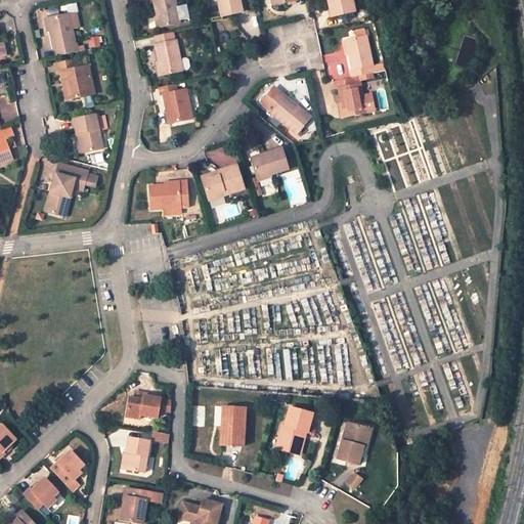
[(151,0),(153,0),(155,0),(158,15),(173,12),(170,0),(151,0)]
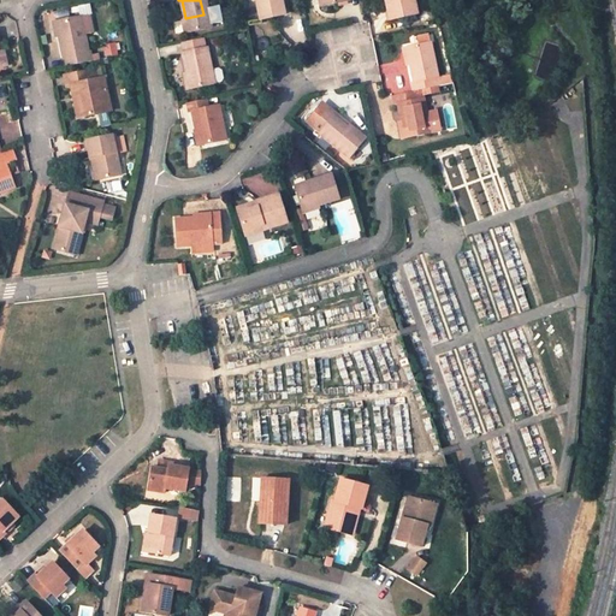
[(200,0),(203,15),(206,29),(212,28),(207,0),(200,0)]
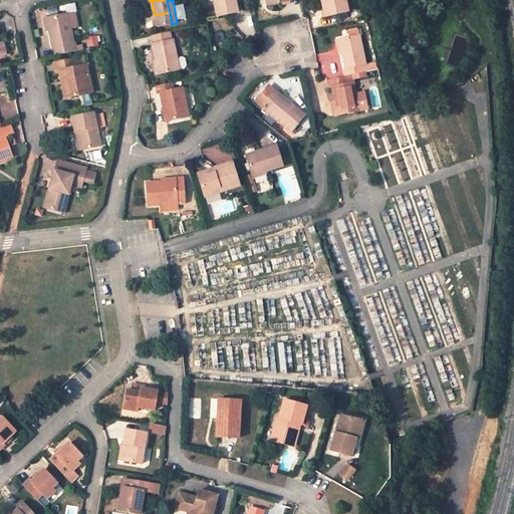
[(214,0),(218,16),(238,12),(235,0),(214,0)]
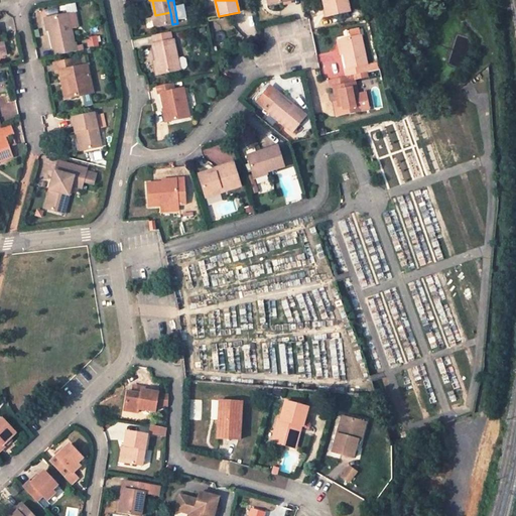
[(326,16),(349,11),(346,0),(325,0),(323,0),(326,16)]
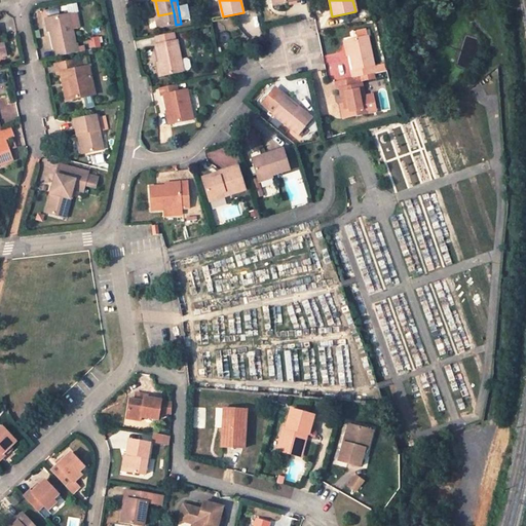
[(58,57),(79,51),(77,43),(75,43),(69,12),(47,17),(53,48),(55,47),(58,57)]
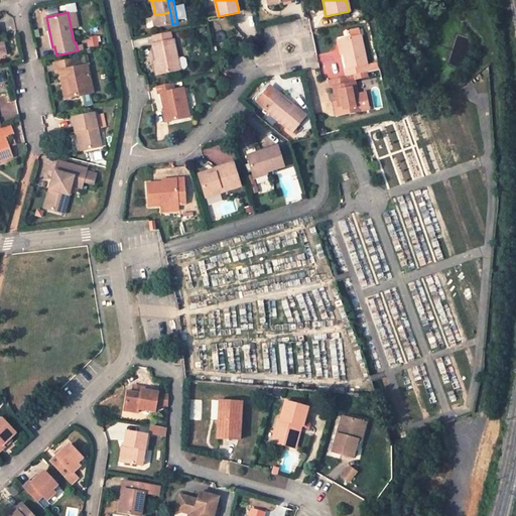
[(172,24),(170,12),(155,15),(157,27),(172,24)]
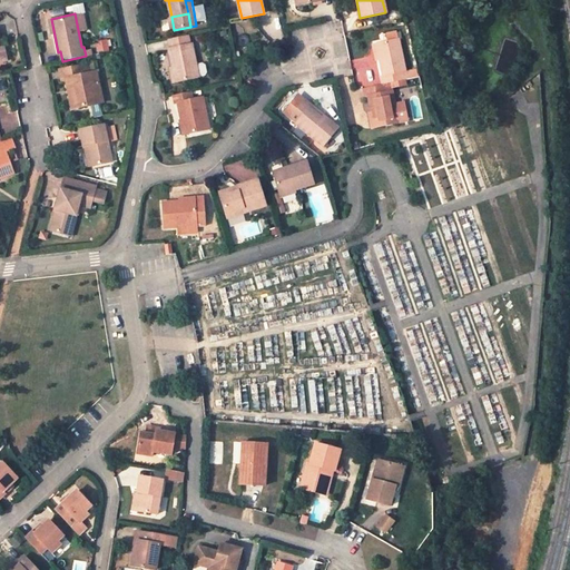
[(193,43),(192,45),(189,35),(169,39),(172,48),(170,49),(177,81),(199,77),(193,43)]
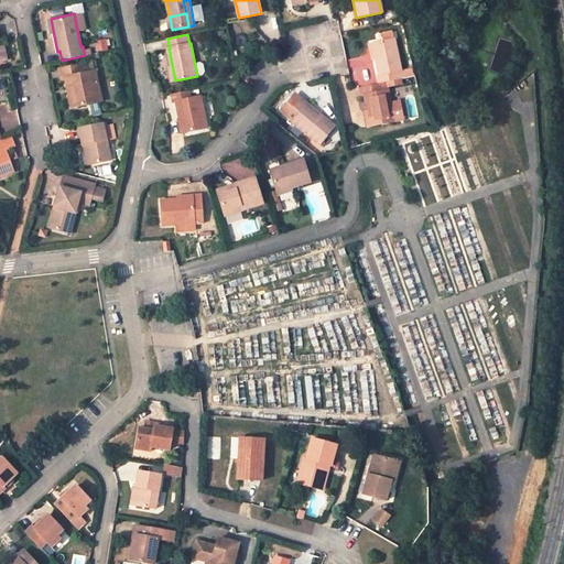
[(372,44),(376,61),(379,76),(376,77),(377,85),(386,83),(402,79),(394,40),(372,44)]
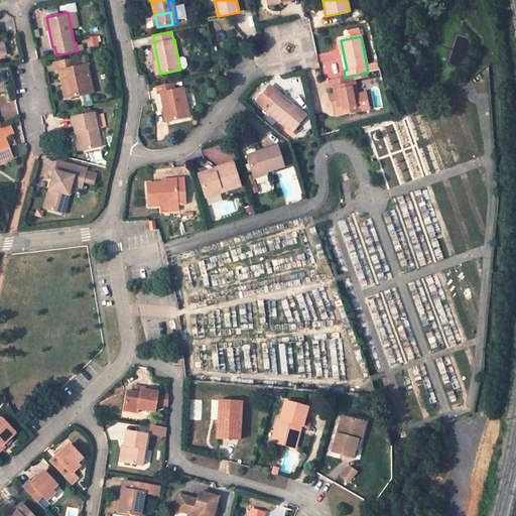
[(92,91),(86,63),(81,66),(79,56),(53,62),(54,72),(58,71),(60,80),(66,79),(70,96),(92,91)]
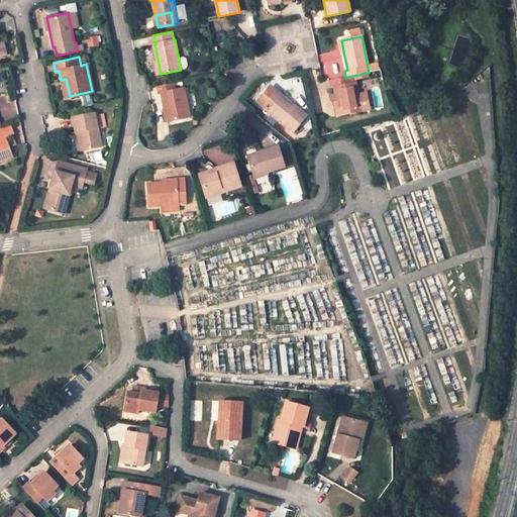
[(362,111),(358,98),(353,76),(345,78),(330,81),(332,91),(334,91),(337,103),(340,117),(362,113),(362,111)]
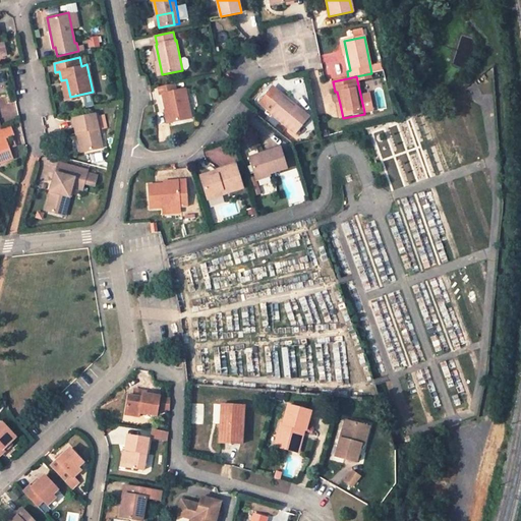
[(70,97),(66,79),(61,80),(65,98),(70,97)]
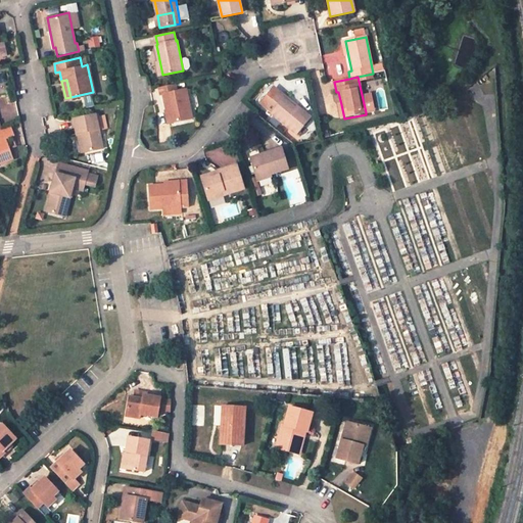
[(185,89),(177,91),(175,84),(159,87),(160,95),(163,95),(170,123),(191,119),(185,89)]
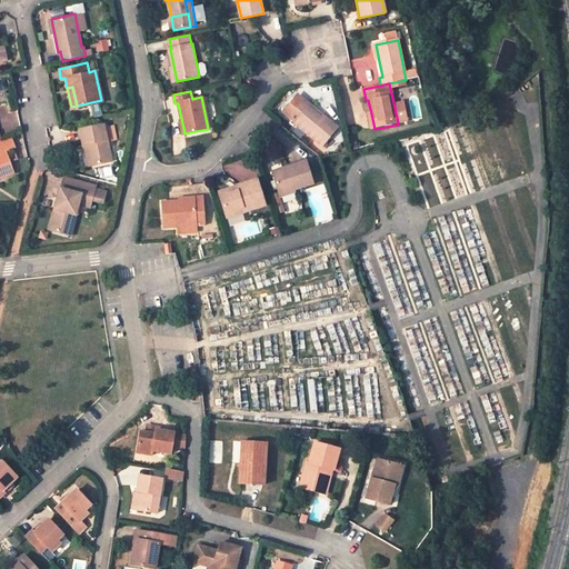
[(296,125),(322,147),(338,128),(323,116),(322,118),(309,107),(311,106),(305,100),(290,117),(297,122),(296,125)]
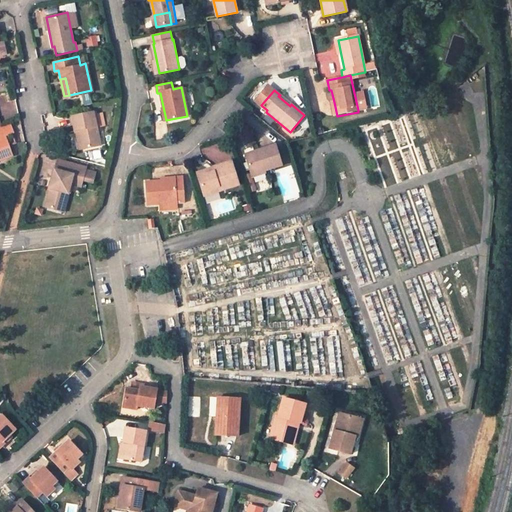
[(278,96),(290,106),(291,104),(280,95),(278,96)]
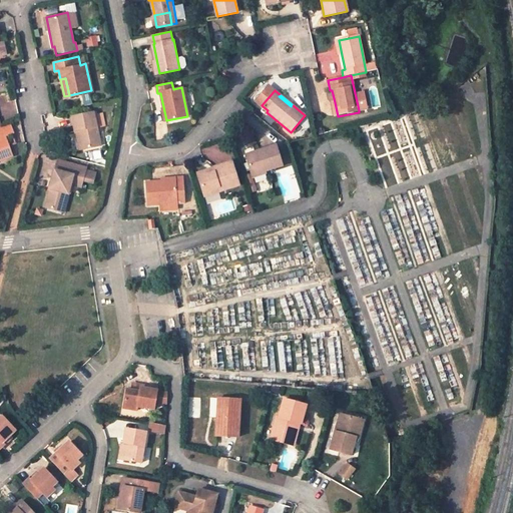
[(356,97),(359,110),(367,109),(364,96),(356,97)]
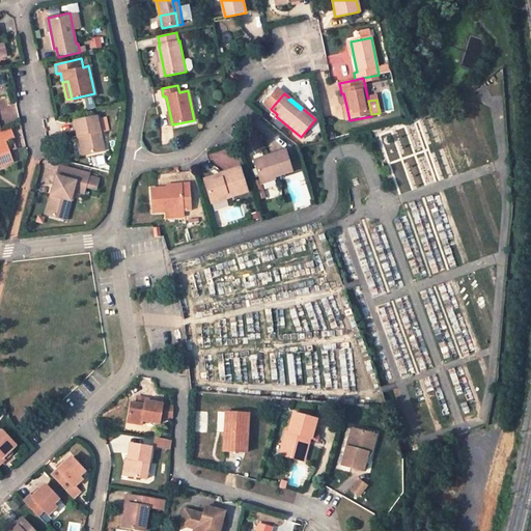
[(85,154),(104,150),(100,131),(108,129),(107,120),(99,122),(96,115),(75,120),(78,136),(81,135),(85,154)]
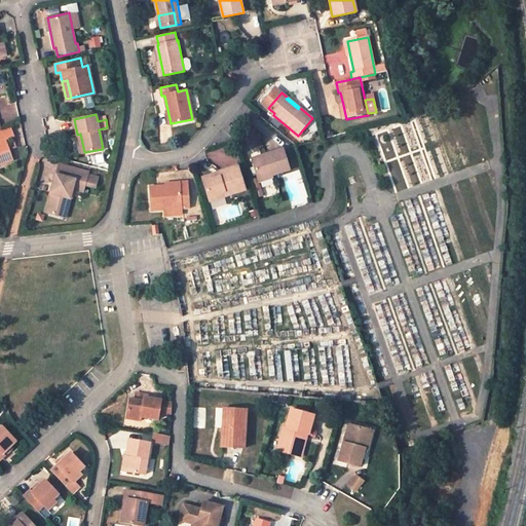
[(0,164),(12,160),(5,141),(13,138),(10,126),(0,129),(0,164)]
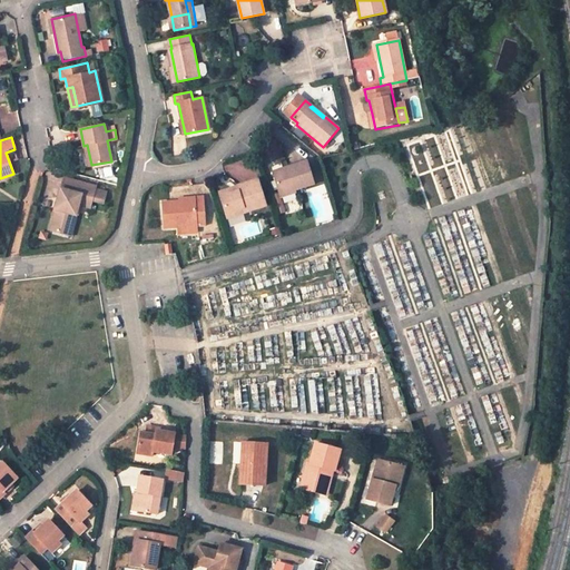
[(273,172),(281,194),(314,184),(307,160),(273,172)]
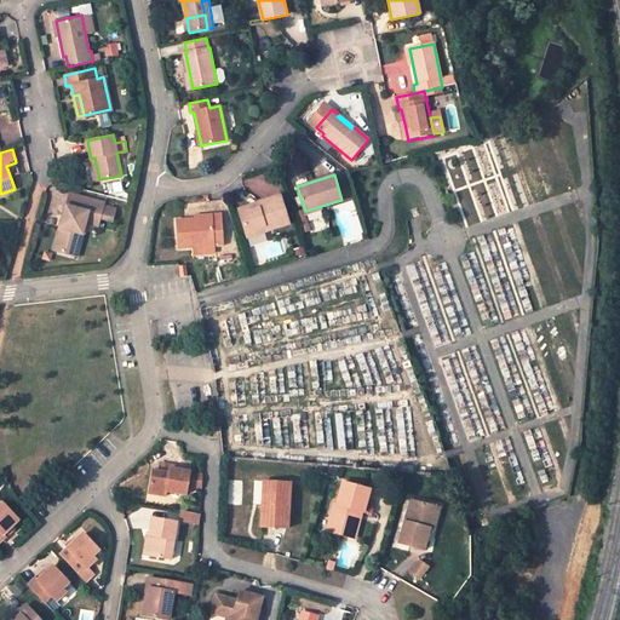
[(57,251),(76,256),(85,223),(89,212),(101,216),(103,205),(68,195),(59,228),(63,229),(57,251)]
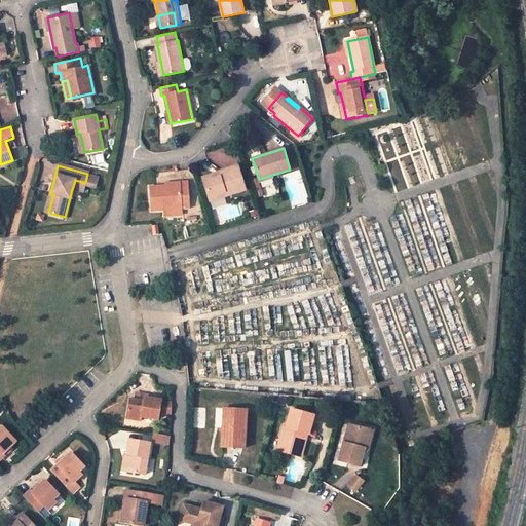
[(211,200),(246,190),(238,166),(219,172),(220,175),(204,180),(211,200)]
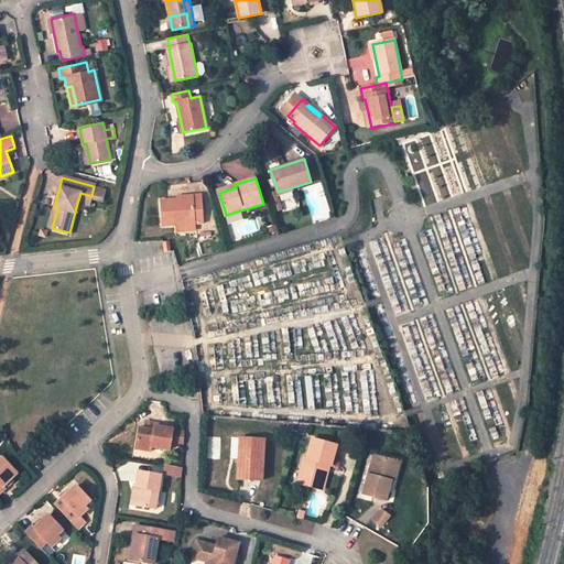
[(94,186),(91,196),(102,198),(105,190),(94,186)]
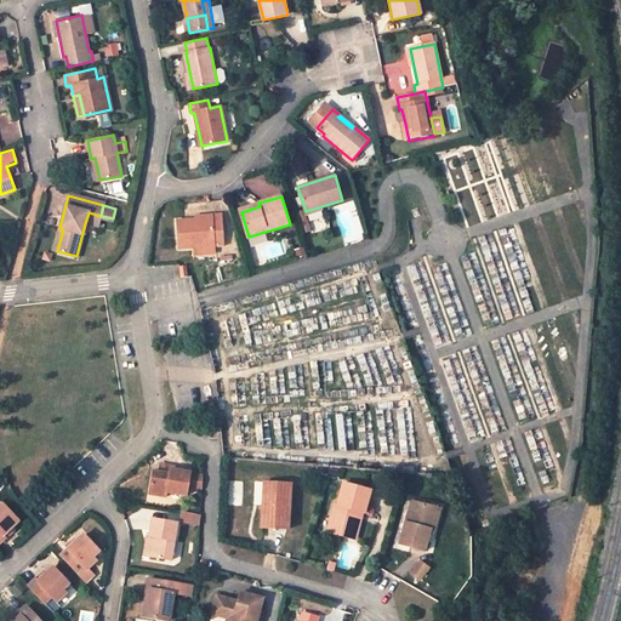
[(85,223),(98,226),(101,216),(89,212),(85,223)]
